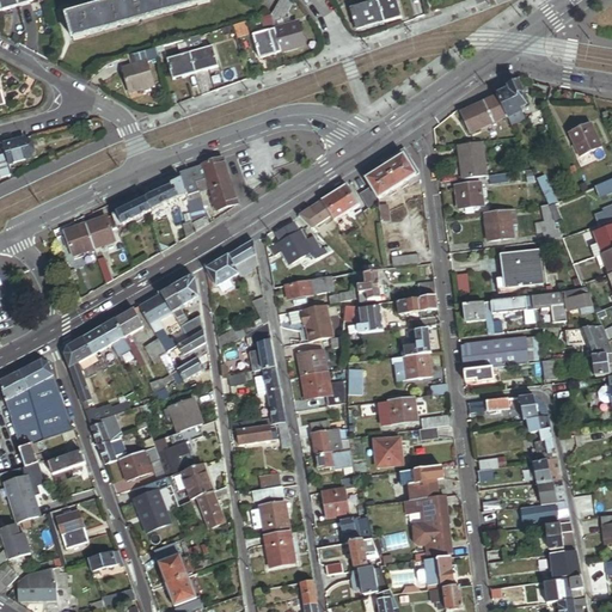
[(17,0),(0,0),(0,5),(2,12),(19,7),(17,0)]
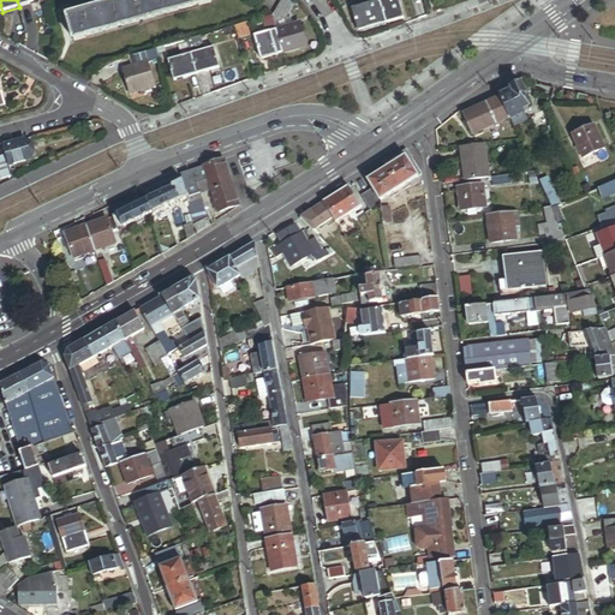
[(209,0),(131,0),(69,18),(75,42),(212,4),(209,0)]
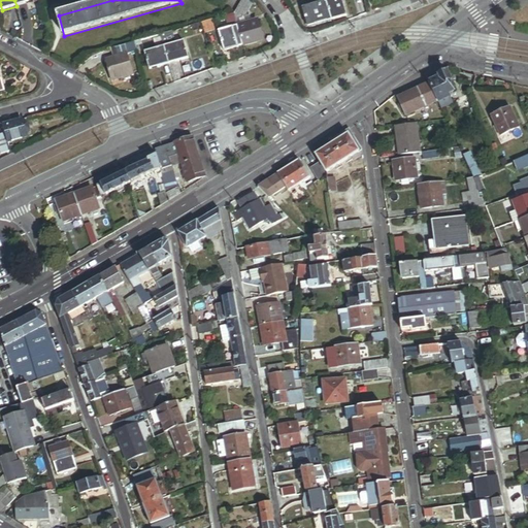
[(252,4),(248,0),(241,0),(235,14),(236,21),(242,20),(252,4)]
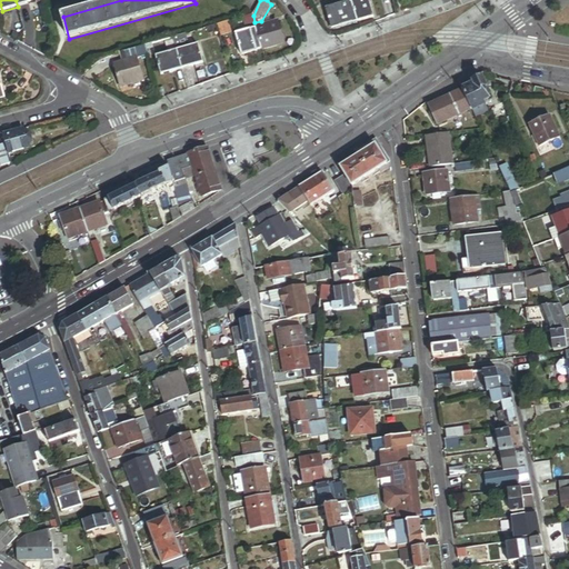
[(358,0),(352,2),(358,22),(373,18),(368,0),(358,0)]
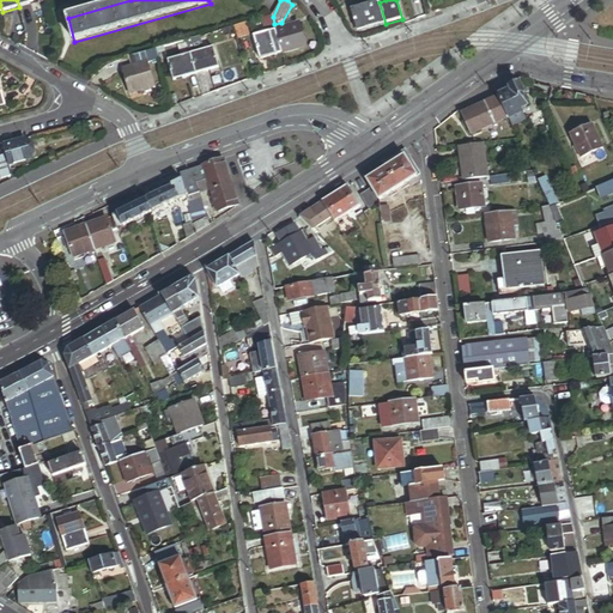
[(358,32),(386,24),(380,2),(360,7),(352,10),(351,11),(358,32)]
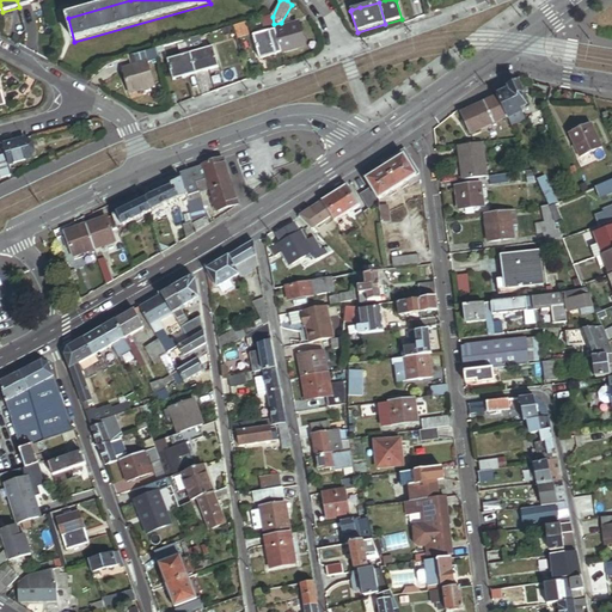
[(276,31),(282,54),(305,47),(299,24),(282,29),(276,31)]
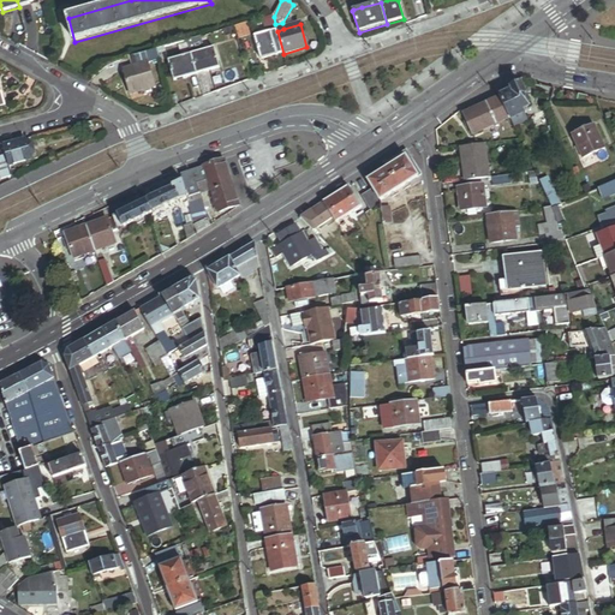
[(284,54),(278,31),(273,33),(279,55),(284,54)]
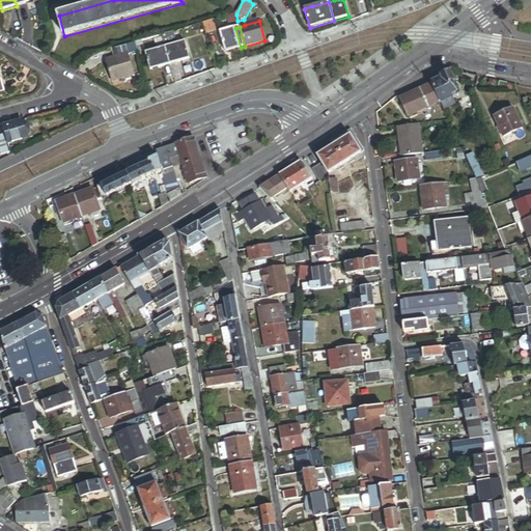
[(235,28),(220,32),(225,52),(241,48),(235,28)]
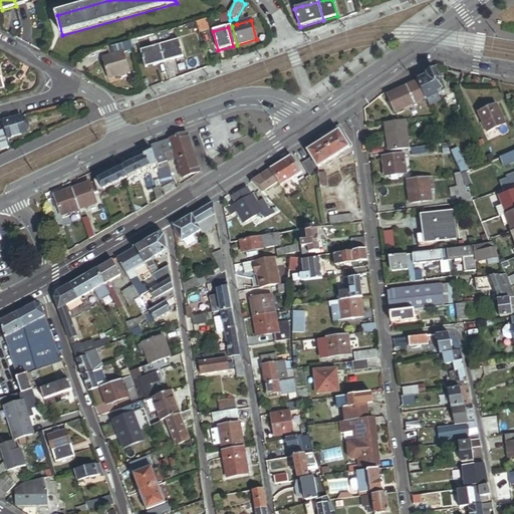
[(170,43),(167,31),(157,34),(161,46),(170,43)]
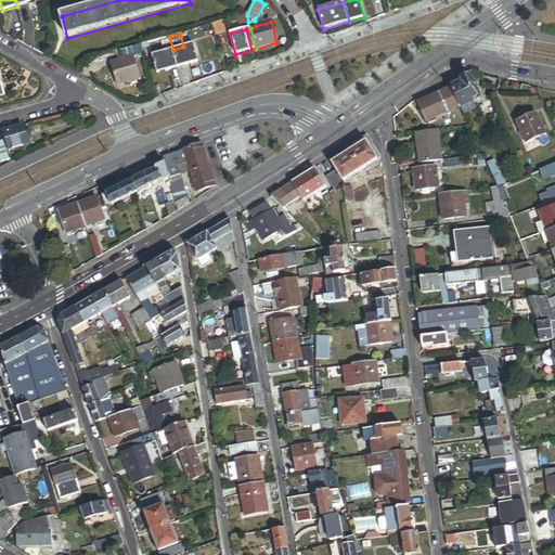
[(193,43),(183,47),(173,50),(178,67),(198,62),(193,43)]
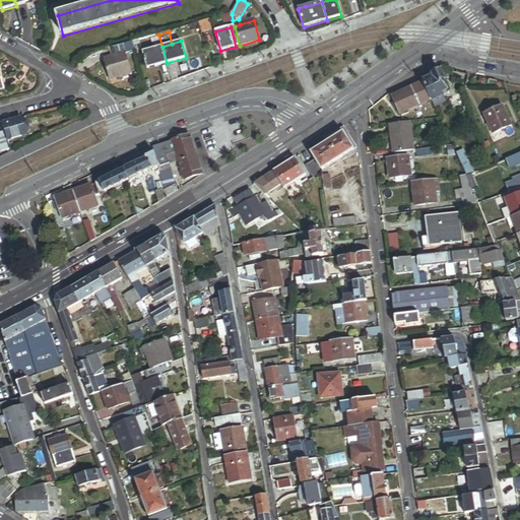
[(135,51),(132,42),(113,48),(115,57),(111,58),(104,60),(109,80),(131,73),(126,54),(135,51)]
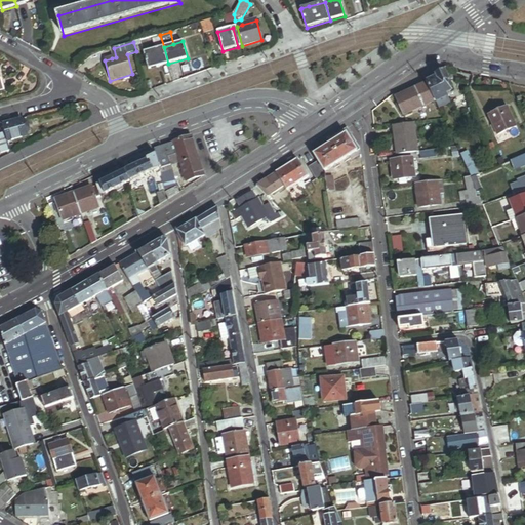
[(168,64),(164,47),(144,52),(149,70),(168,64)]
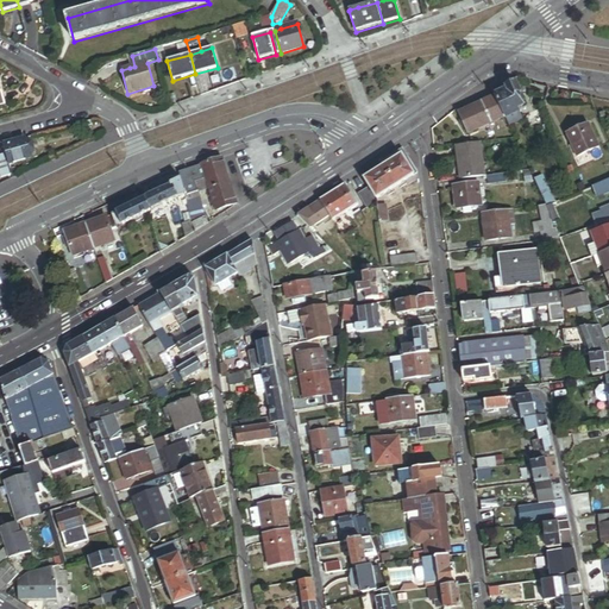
[(508,90),(496,95),(506,117),(519,111),(523,110),(522,106),(525,105),(520,94),(522,93),(518,82),(507,87),(508,90)]
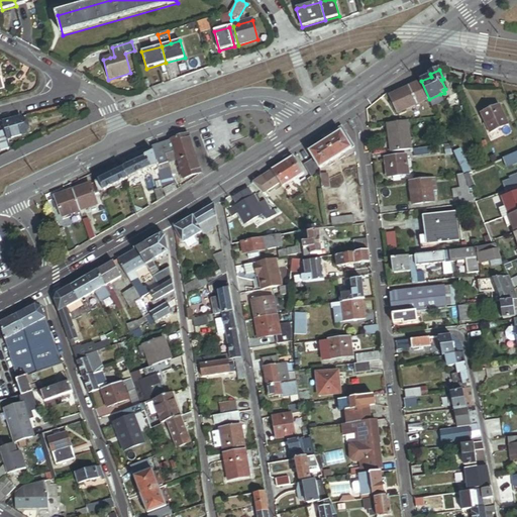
[(429,99),(421,81),(390,95),(399,113),(429,99)]
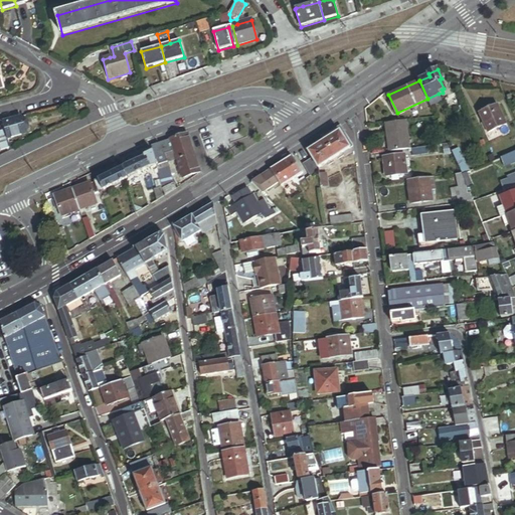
[(439,94),(427,99),(431,107),(443,102),(439,94)]
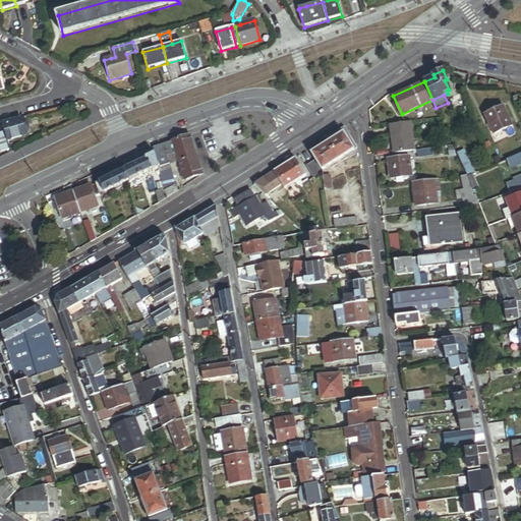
[(513,125),(504,106),(485,115),(495,134),(513,125)]
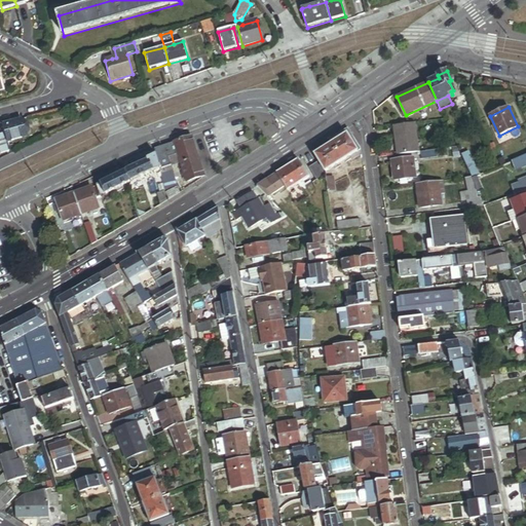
[(3,125),(8,144),(28,139),(23,120),(3,125)]
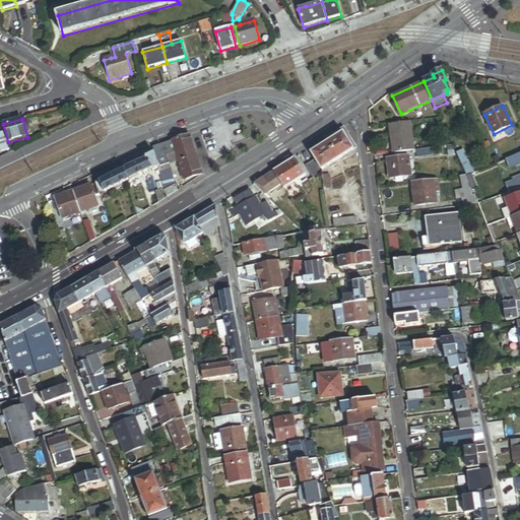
[(409,122),(390,125),(394,153),(413,150),(409,122)]
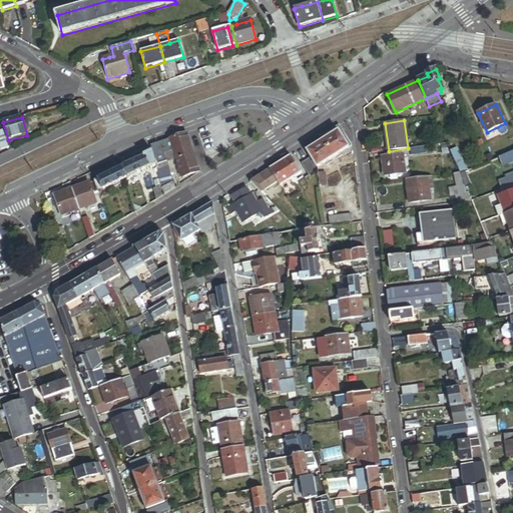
[(339,124),(305,146),(312,156),(318,166),(341,152),(342,154),(352,148),(350,146),(352,145),(339,124)]
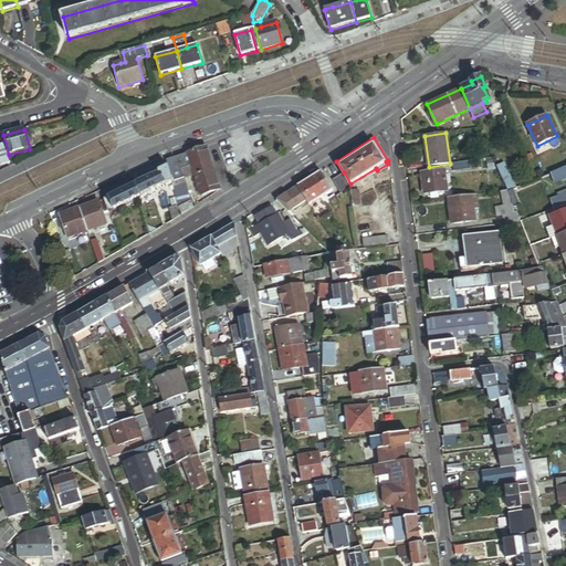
[(201,196),(220,189),(205,147),(187,154),(191,167),(195,176),(198,187),(201,196)]
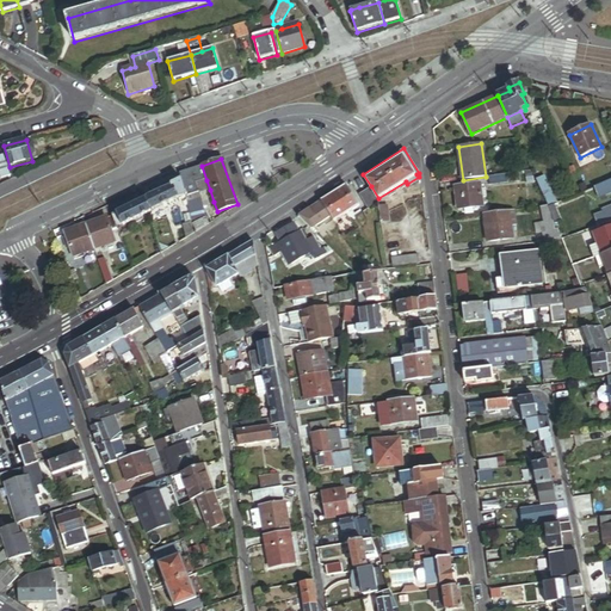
[(202,166),(179,174),(181,181),(185,196),(190,215),(192,223),(192,226),(205,218),(198,193),(195,184),(207,180),(202,166)]
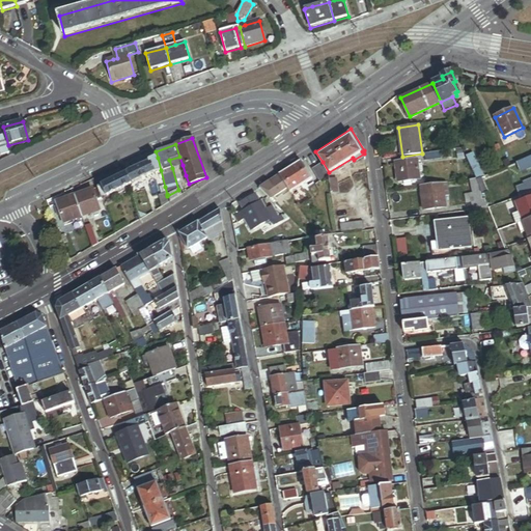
[(442,151),(424,154),(425,161),(442,159),(442,151)]
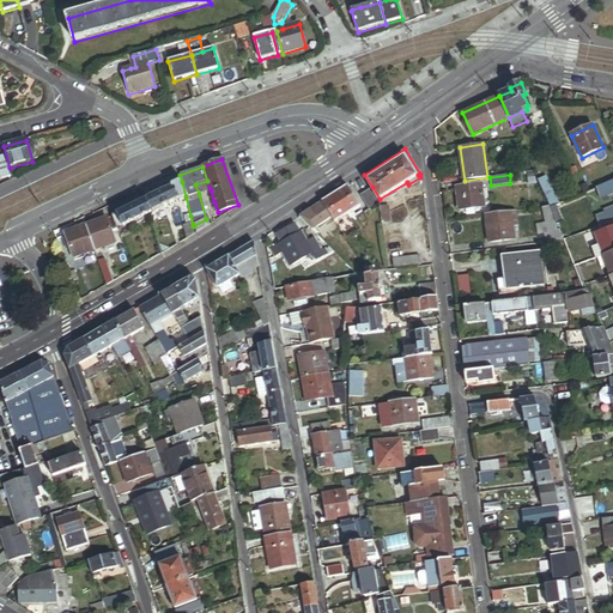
[(207,181),(195,184),(199,194),(207,192),(211,190),(207,181)]
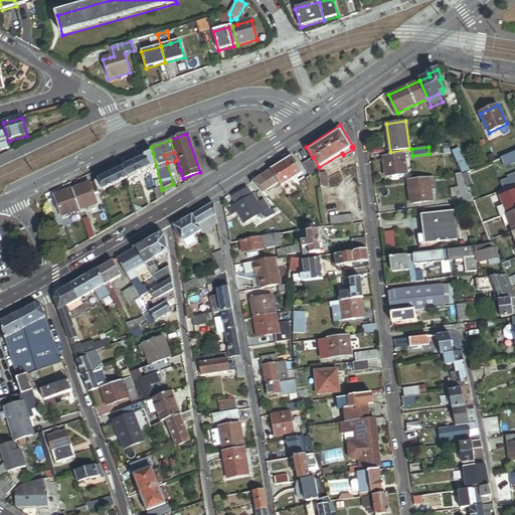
[(128,179),(156,165),(153,153),(144,156),(144,157),(123,168),(128,179)]
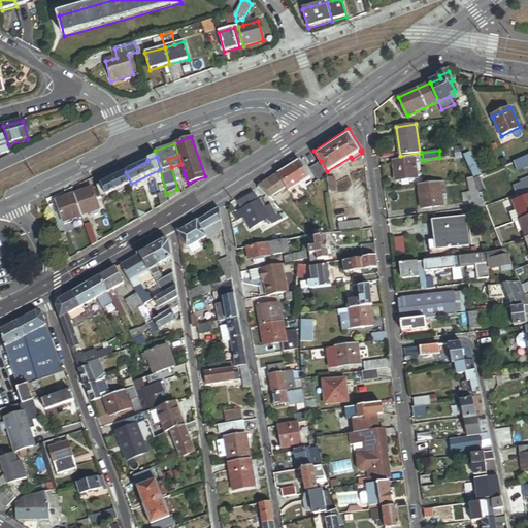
[(416,159),(394,162),(396,182),(418,178),(416,159)]
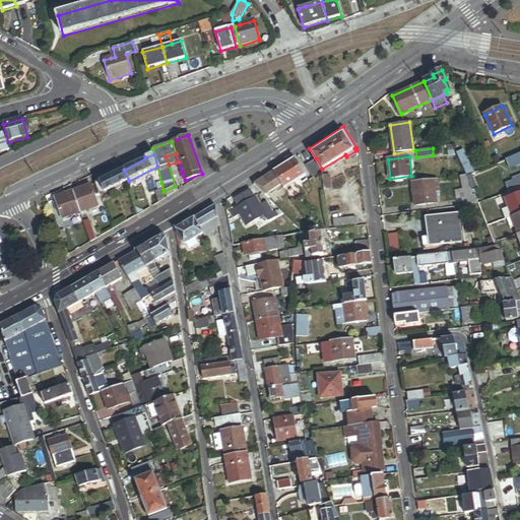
[(305,174),(295,157),(283,165),(294,181),(305,174)]
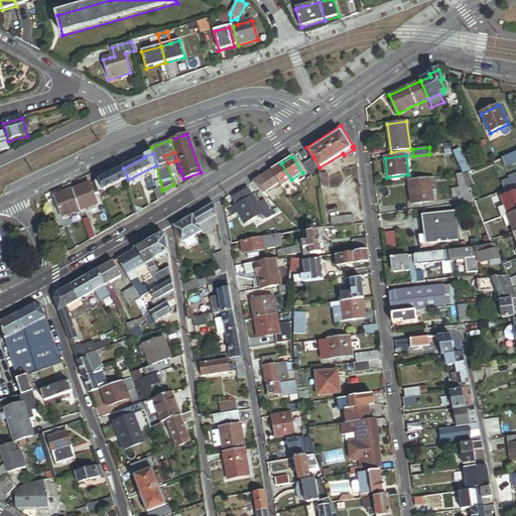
[(319,167),(313,157),(303,163),(310,175),(319,170),(319,167)]
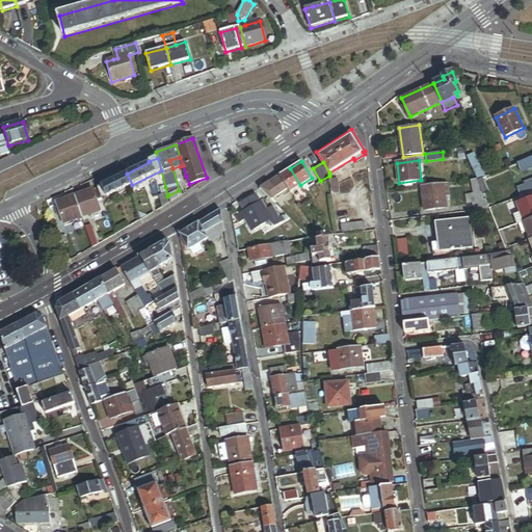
[(300,185),(290,168),(278,176),(288,188),(290,192),(300,185)]
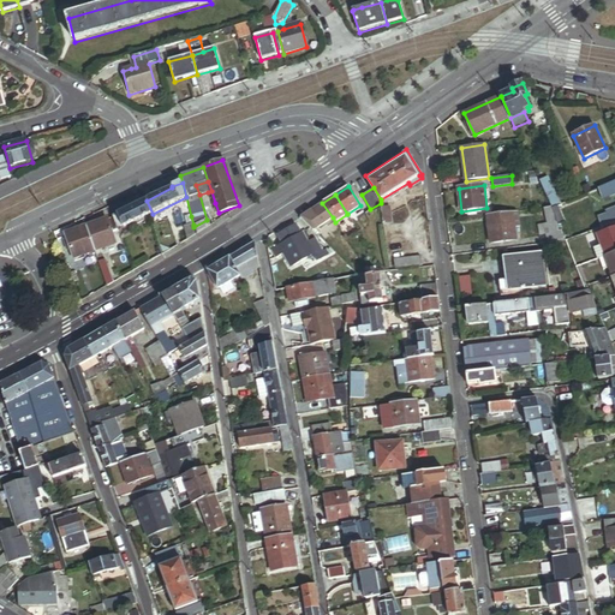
[(113,218),(127,210),(123,199),(109,206),(113,218)]
